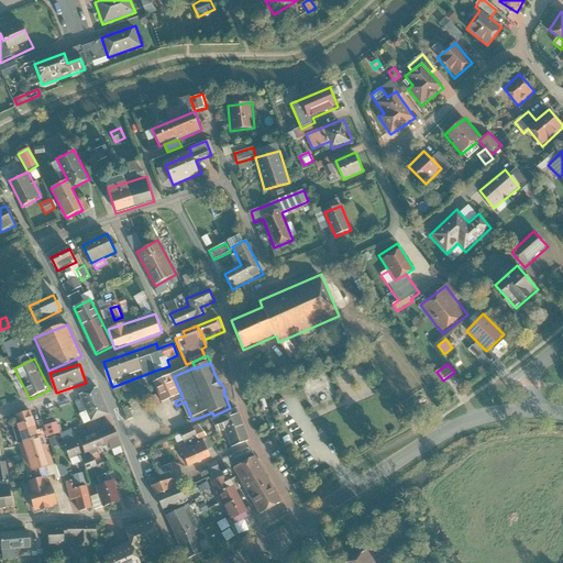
[(183,398),(174,376),(155,384),(164,406),(175,401),(183,398)]
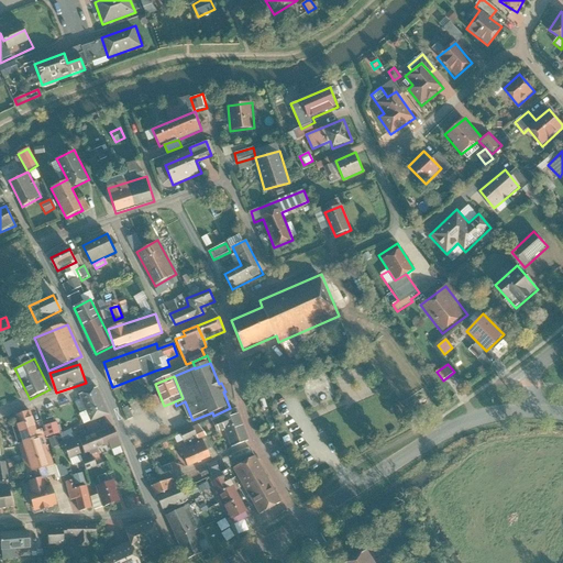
[(98,388),(78,396),(74,398),(79,414),(85,411),(90,422),(108,415),(98,388)]
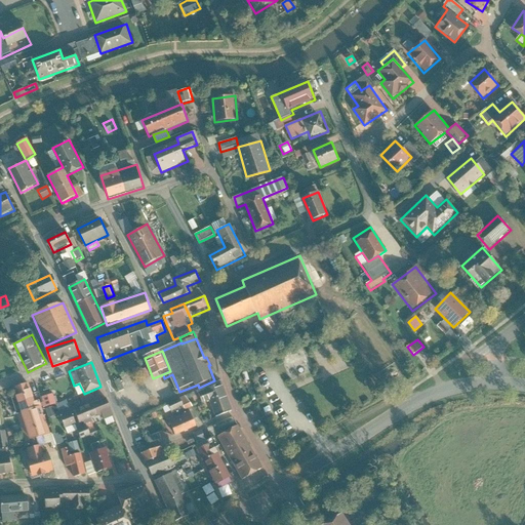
[(30,384),(12,389),(18,404),(35,399),(30,384)]
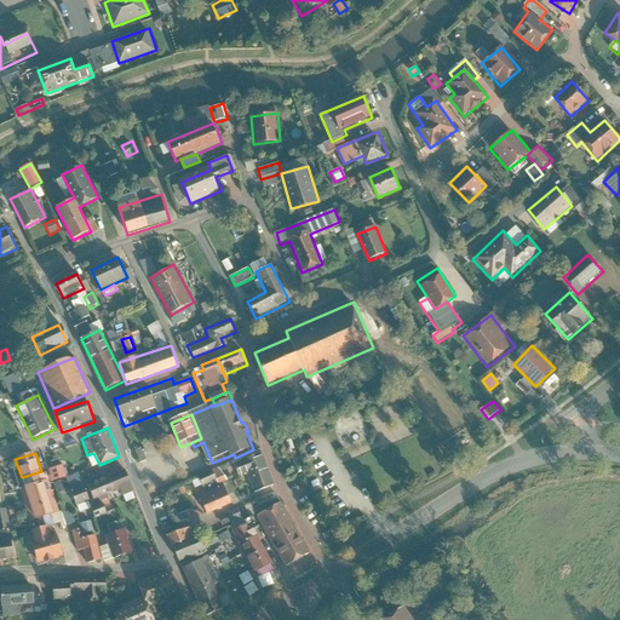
[(260,453),(236,463),(242,477),(247,475),(254,492),(274,483),(260,453)]
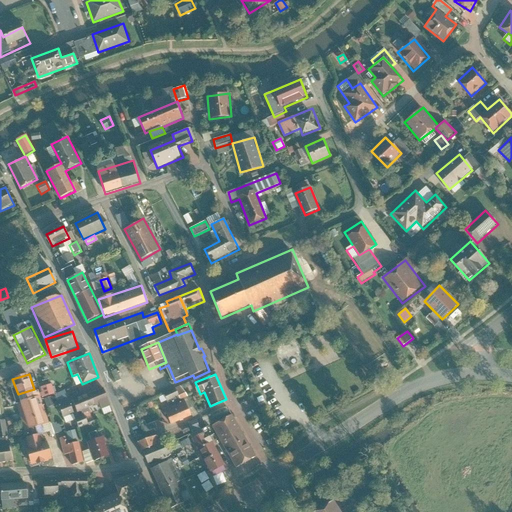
[(51,384),(41,388),(44,397),(54,394),(51,384)]
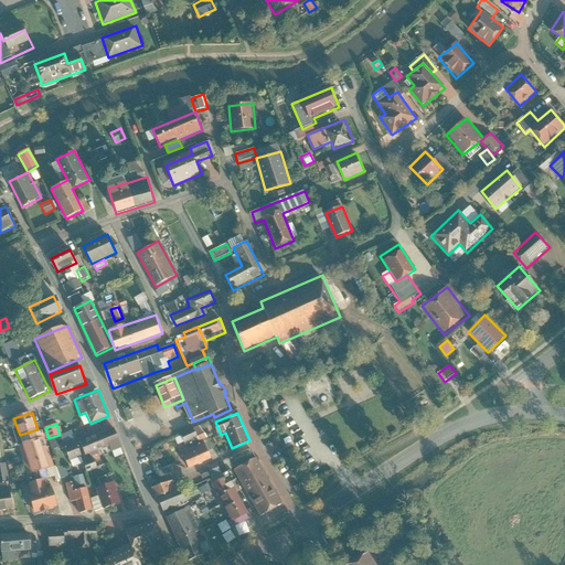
[(115,429),(82,441),(87,458),(109,449),(114,460),(124,456),(115,429)]
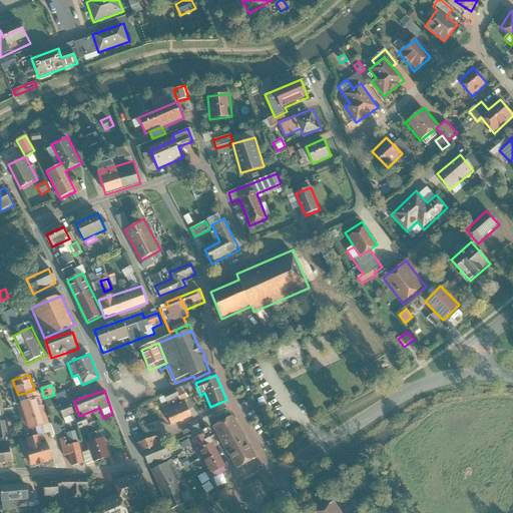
[(164,397),(169,408),(163,410),(170,427),(192,417),(179,390),(164,397)]
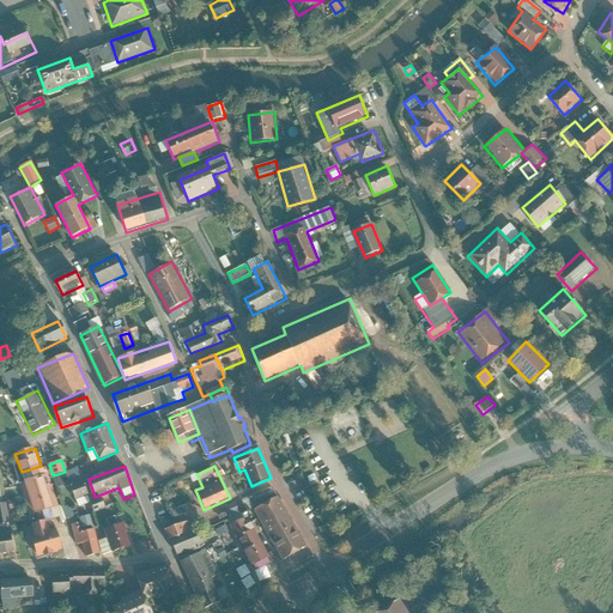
[(48,475),(20,484),(31,516),(46,511),(48,521),(58,517),(60,523),(71,520),(67,508),(64,509),(62,505),(58,508),(48,475)]
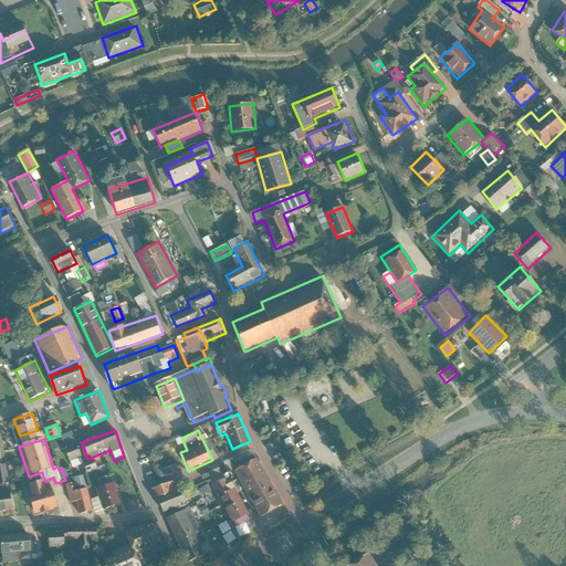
[(77,443),(64,448),(70,463),(83,459),(77,443)]
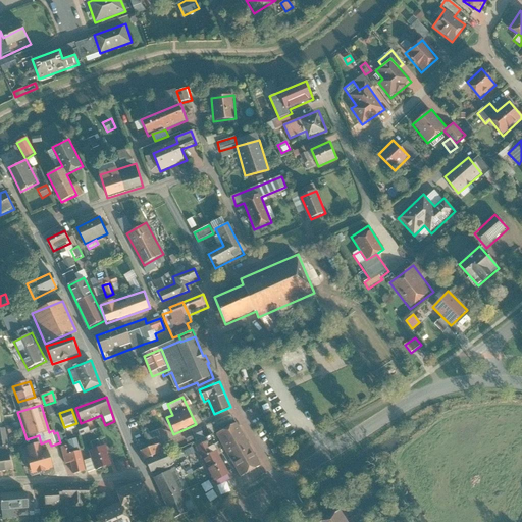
[(237,421),(215,432),(241,478),(261,467),(237,421)]
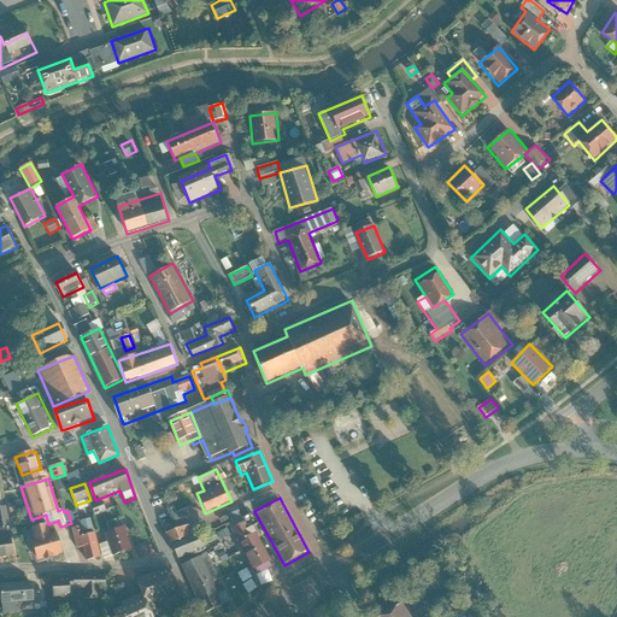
[(101,501),(92,504),(95,516),(106,513),(101,501)]
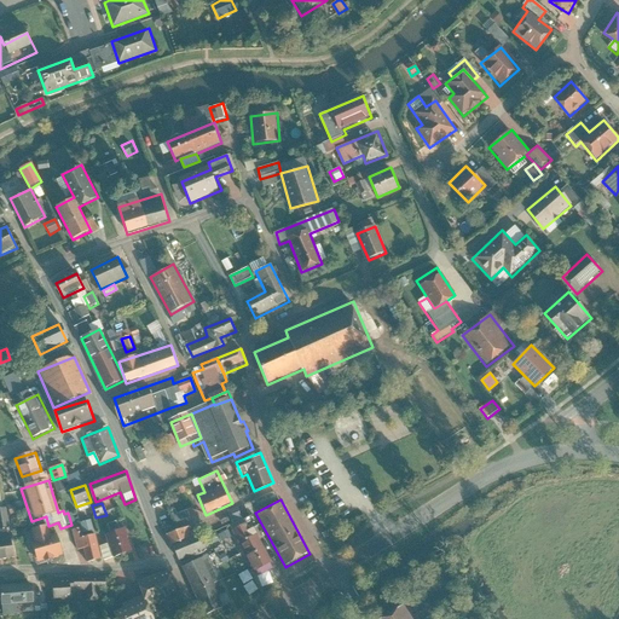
[(175,509),(169,512),(173,525),(190,519),(187,510),(178,514),(175,509)]
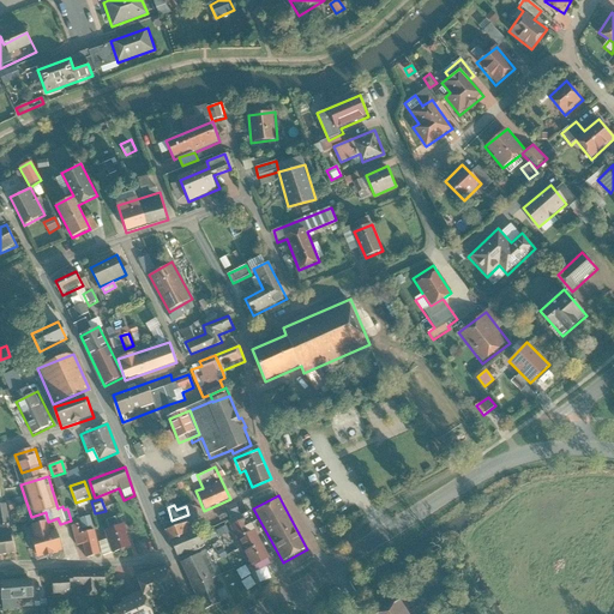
[(236,505),(227,509),(230,517),(240,513),(236,505)]
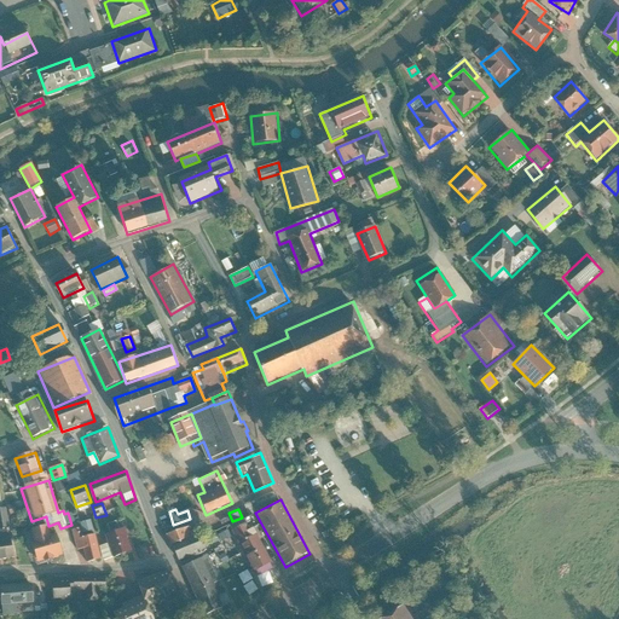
[(243,525),(233,530),(258,571),(272,562),(255,534),(250,537),(243,525)]
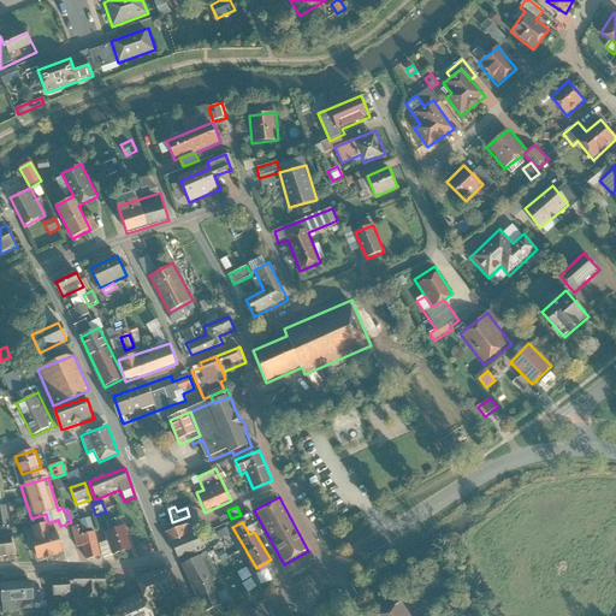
[(48,523),(29,528),(37,560),(64,552),(59,537),(54,538),(48,523)]
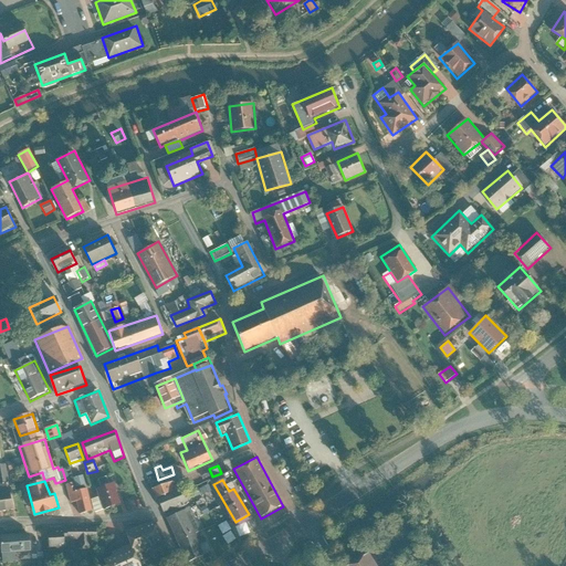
[(114,482),(97,488),(104,511),(121,505),(114,482)]
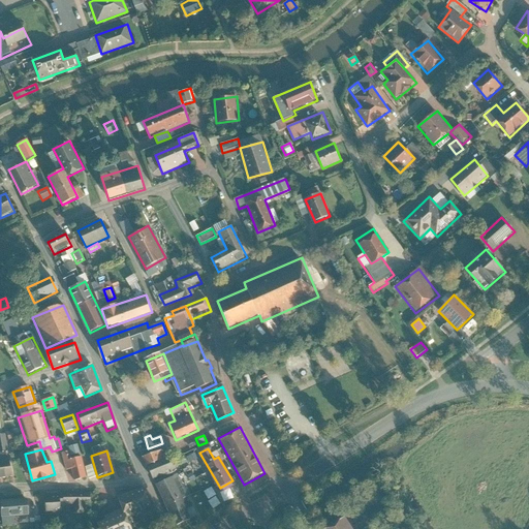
[(69,452),(60,455),(65,473),(68,472),(72,485),(97,477),(93,465),(85,467),(82,455),(71,458),(69,452)]
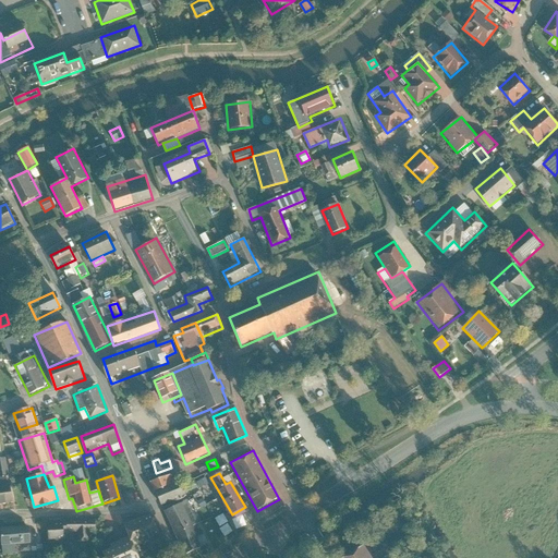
[(10,481),(0,482),(0,504),(14,501),(10,481)]
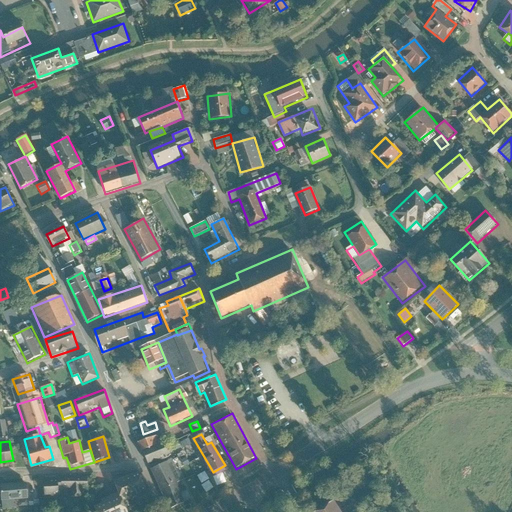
[(166,442),(142,453),(149,467),(173,456),(166,442)]
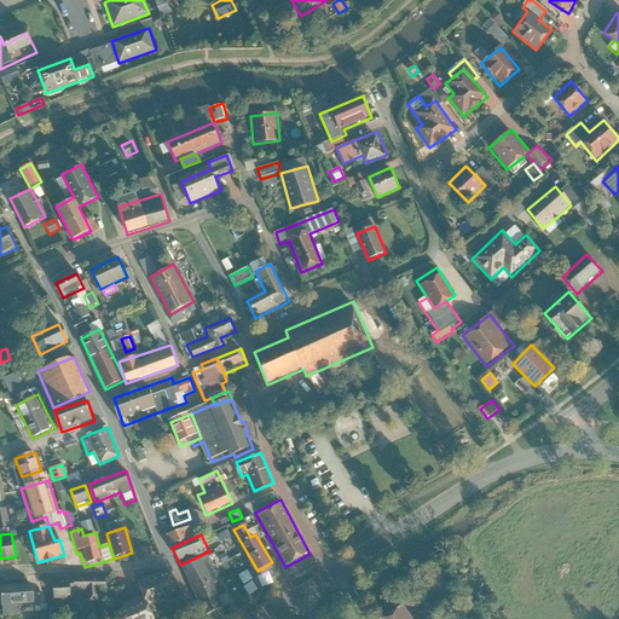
[(201,615),(229,605),(209,554),(181,566),(201,615)]
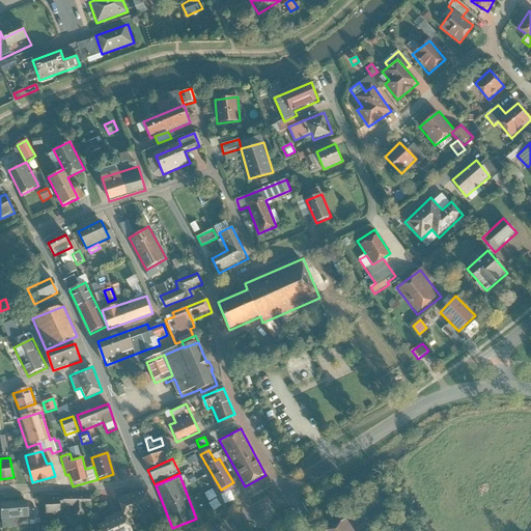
[(143,487),(119,499),(129,518),(152,506),(143,487)]
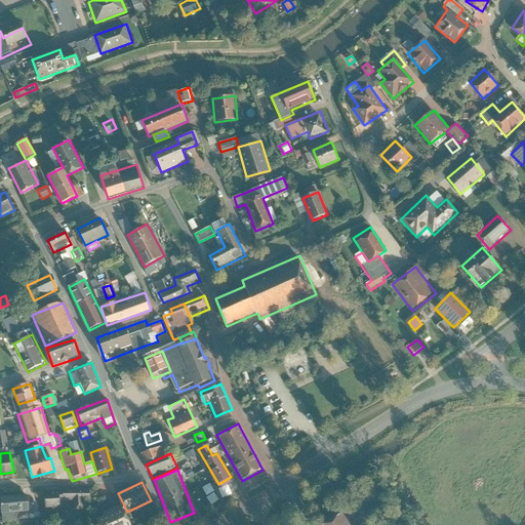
[(61,495),(46,495),(46,511),(61,511),(61,501),(72,501),(72,507),(84,507),(84,501),(91,501),(91,487),(61,488),(61,495)]
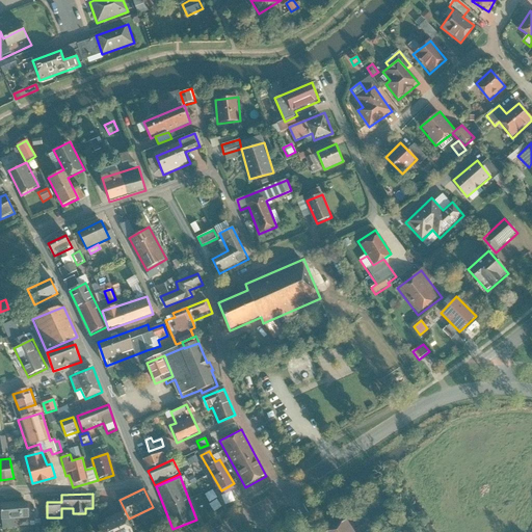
[(28,501),(2,503),(3,522),(29,520),(28,501)]
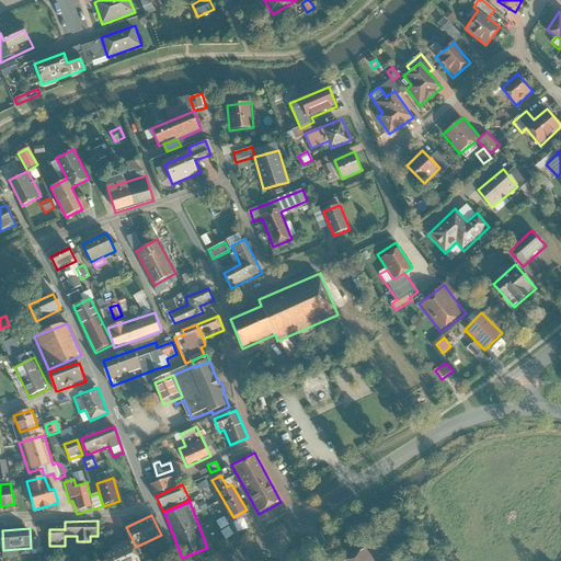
[(139,560),(129,540),(102,553),(105,560),(139,560)]
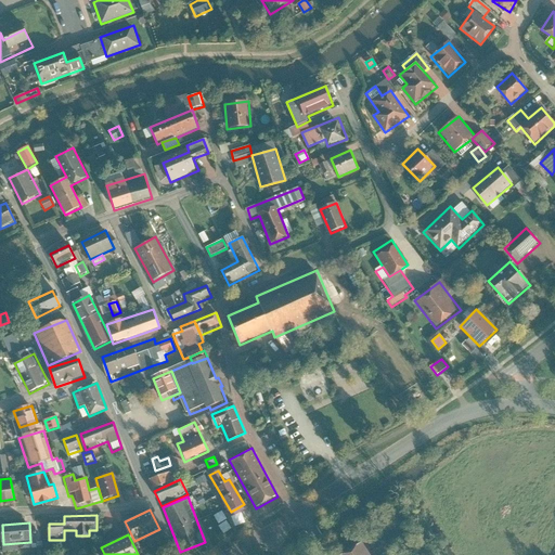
[(370,554),(363,543),(343,554),(370,554)]
